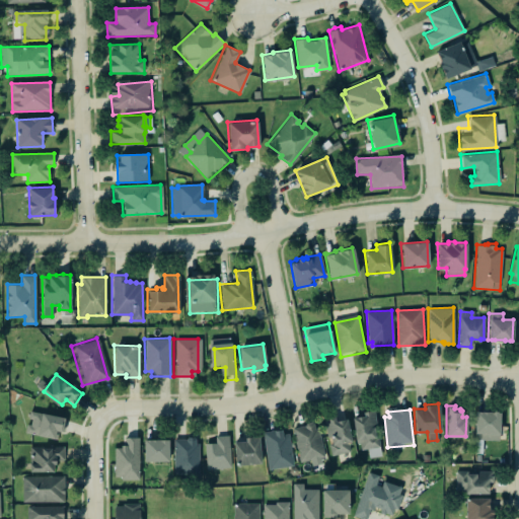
[(359,451),(379,448),(375,411),(363,413),(364,417),(354,418),(359,451)]
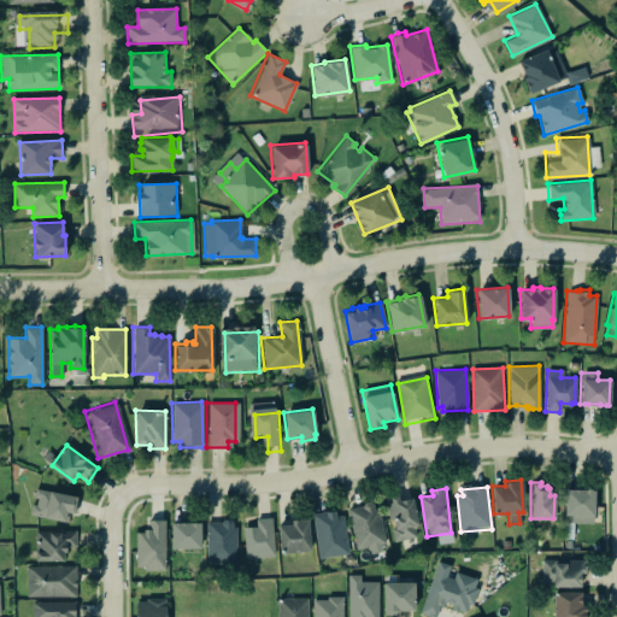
[(564,522),(592,523),(593,489),(565,488),(564,522)]
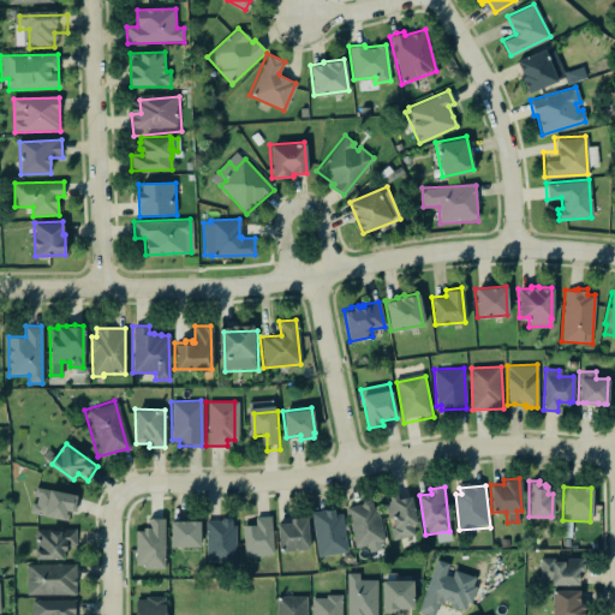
[(30,514),(66,520),(67,512),(76,513),(78,495),(37,488),(34,503),(31,503),(30,514)]
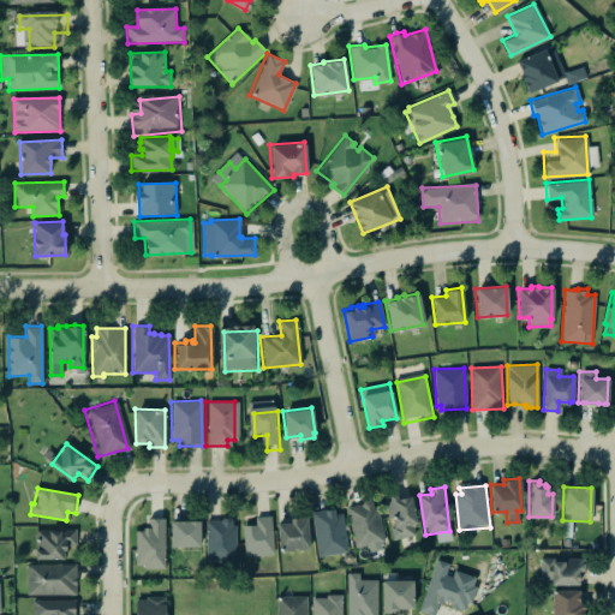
[(382,496),(395,493),(396,499),(410,495),(416,521),(412,523),(415,535),(392,539),(389,526),(393,525),(390,517),(387,518),(382,496)]
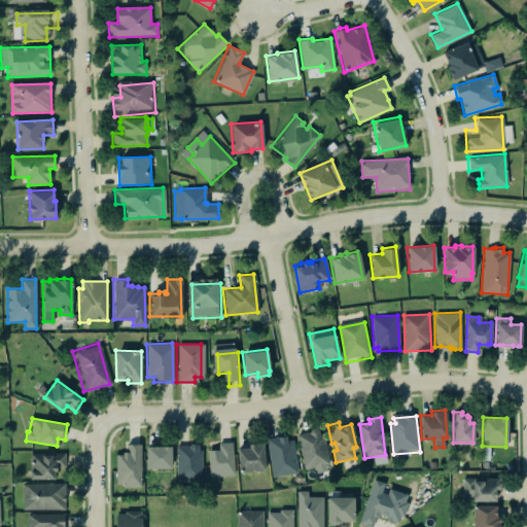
[(330,467),(322,429),(297,434),(305,472),(330,467)]
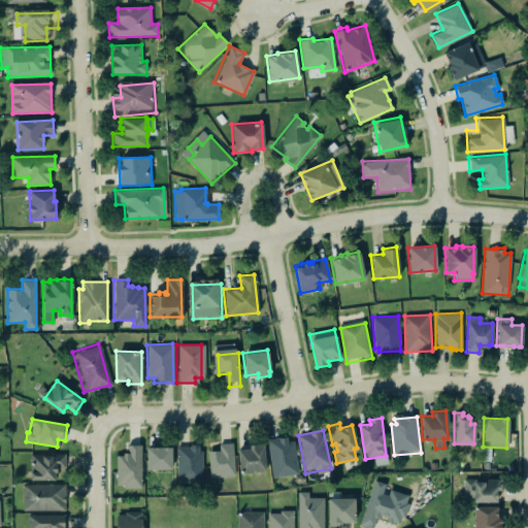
[(266,438),(286,436),(287,441),(293,440),(298,473),(272,477),(266,438)]
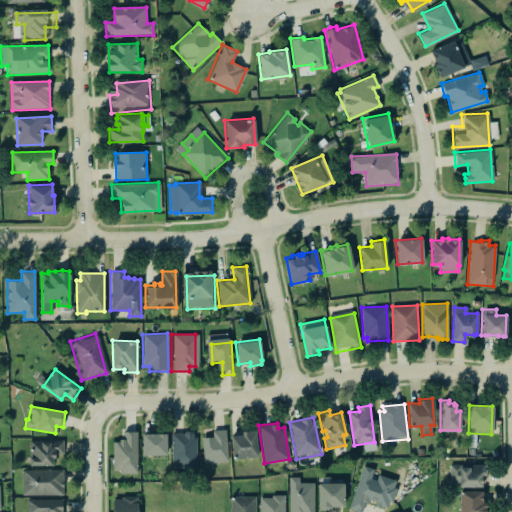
[(225,428),(227,460),(203,462),(201,437),(212,436),(211,429),(225,428)]
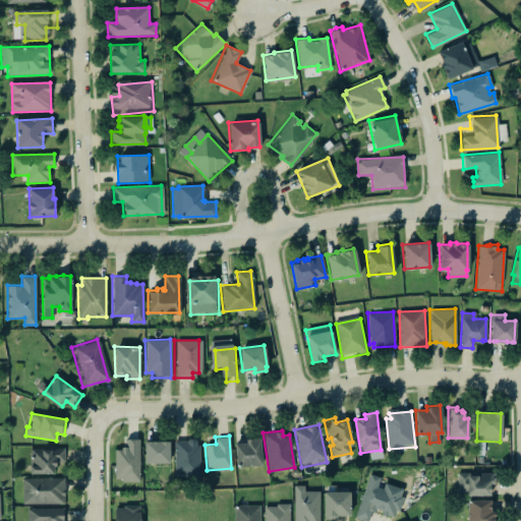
[(258,437),(261,464),(235,466),(234,443),(245,442),(244,438),(258,437)]
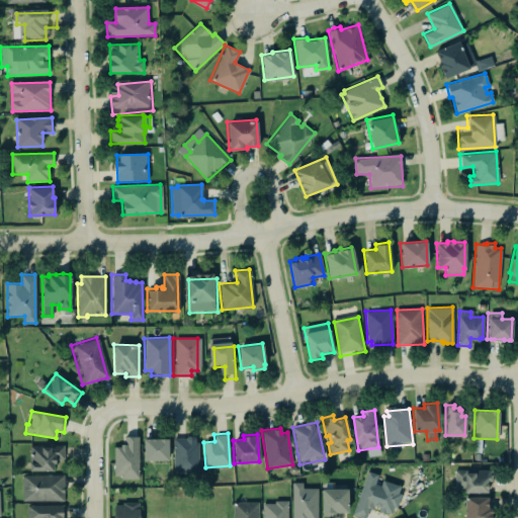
[(139,437),(124,437),(124,446),(114,446),(114,479),(140,479),(139,437)]
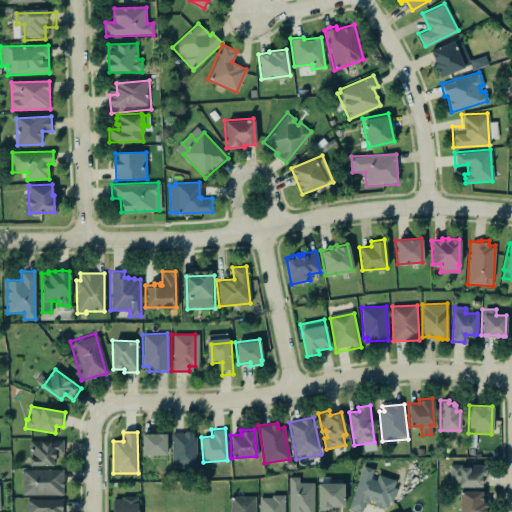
[(141,433),(165,432),(165,454),(141,454),(141,433)]
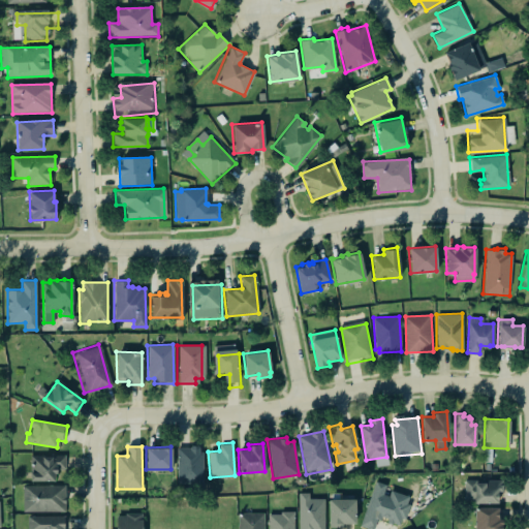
[(204,447),(178,446),(178,487),(203,487),(204,447)]
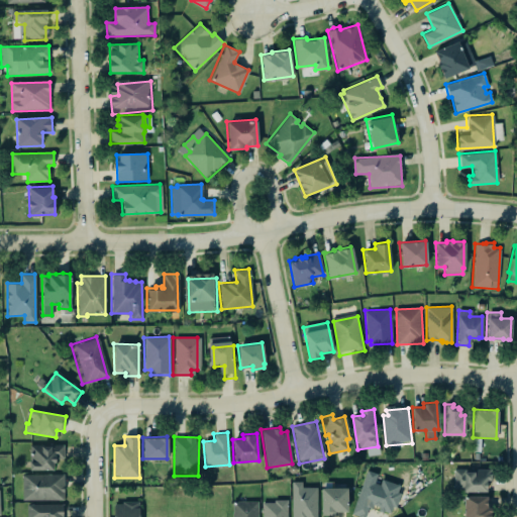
[(29,469),(53,469),(53,461),(55,461),(55,456),(63,456),(63,443),(29,444),(30,460),(29,460),(29,469)]
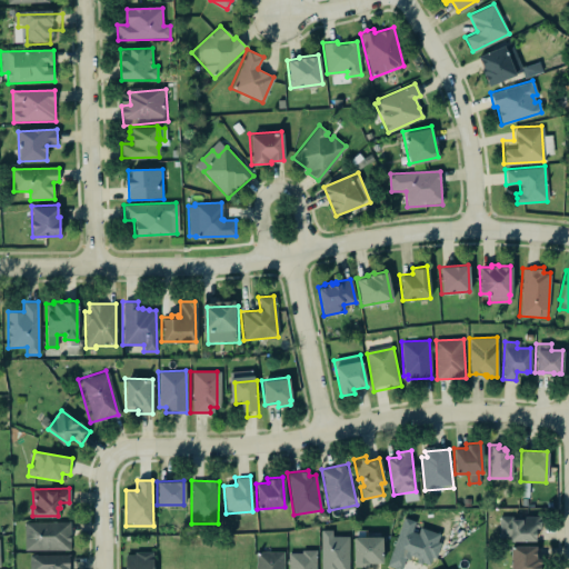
[(402,517),(415,520),(411,530),(417,532),(419,527),(439,533),(437,540),(440,542),(435,558),(431,556),(428,563),(421,561),(421,563),(415,561),(416,557),(410,555),(409,559),(405,557),(400,568),(397,568),(386,565),(402,517)]
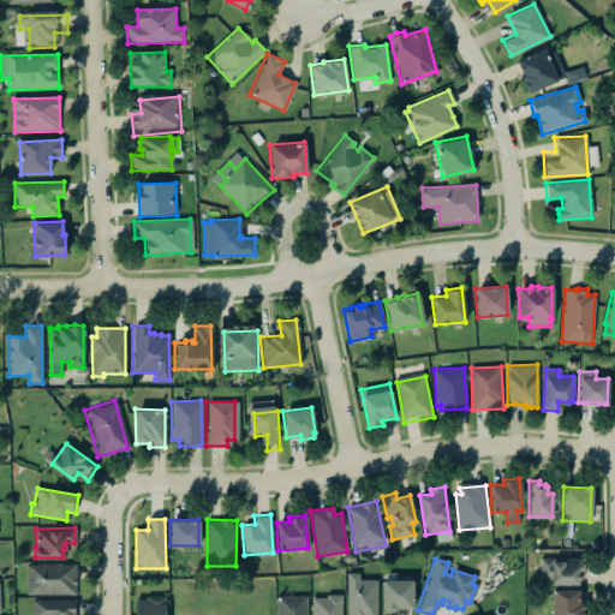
[(541,559),(541,585),(580,586),(580,572),(585,572),(585,559),(541,559)]
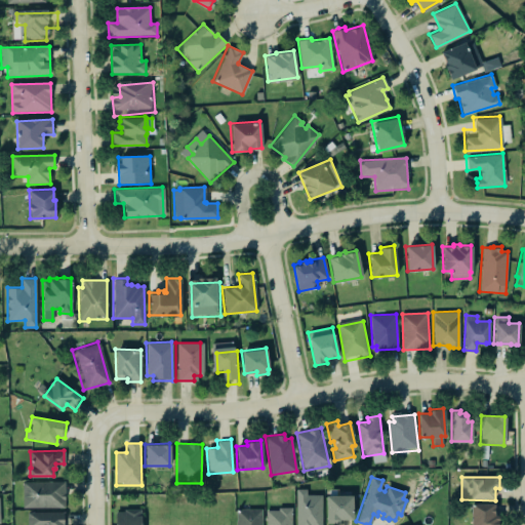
[(62,481),(19,482),(21,508),(62,507),(62,481)]
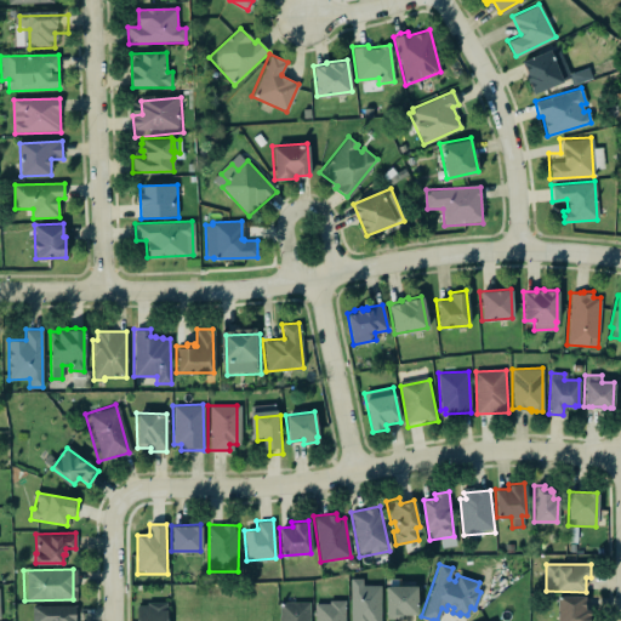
[(351,620),(351,577),(359,576),(362,586),(380,585),(380,620),(351,620)]
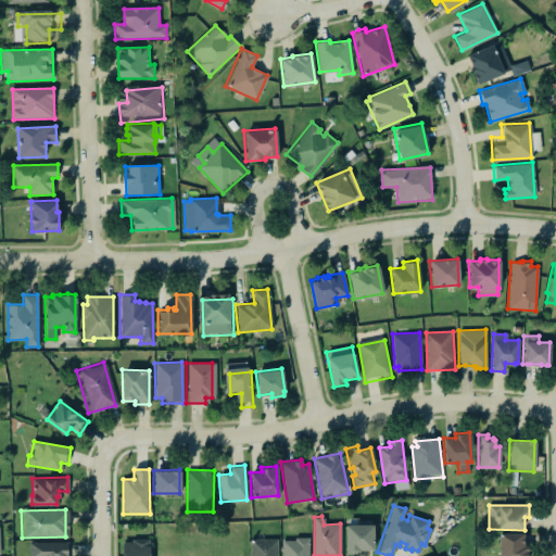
[(345,525),(371,523),(374,548),(358,550),(358,554),(345,554),(345,525)]
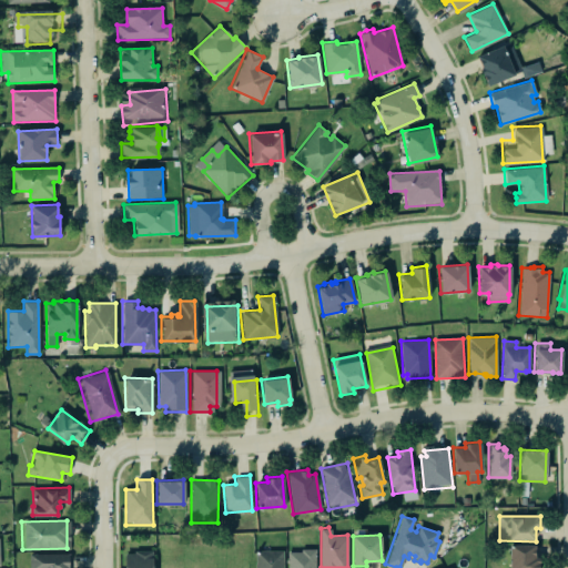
[(508,567),(508,544),(535,544),(535,556),(538,556),(538,563),(538,567),(508,567)]
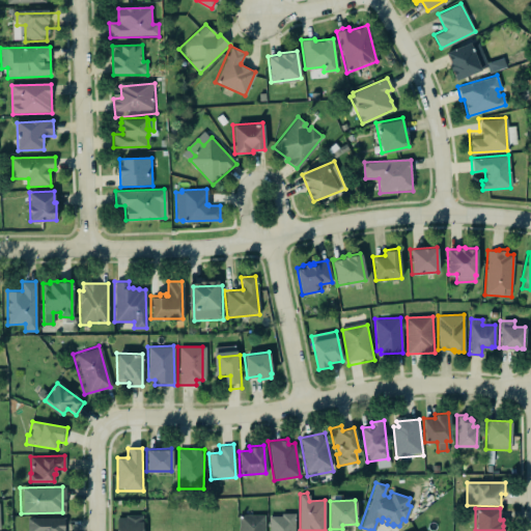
[(115,530),(115,518),(124,516),(124,515),(141,515),(141,530),(115,530)]
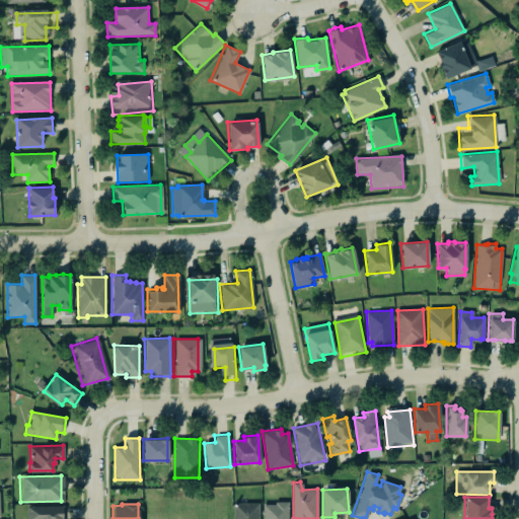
[(260,518),(260,504),(234,504),(234,518),(260,518)]
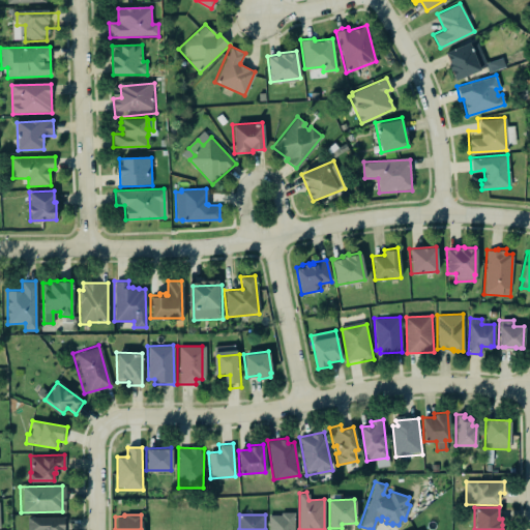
[(295,529),(295,514),(269,514),(269,529),(295,529)]
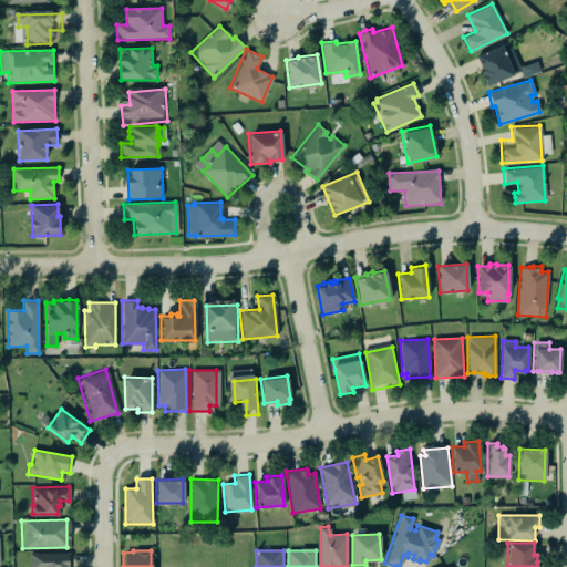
[(32,566),(32,554),(72,554),(72,566),(32,566)]
